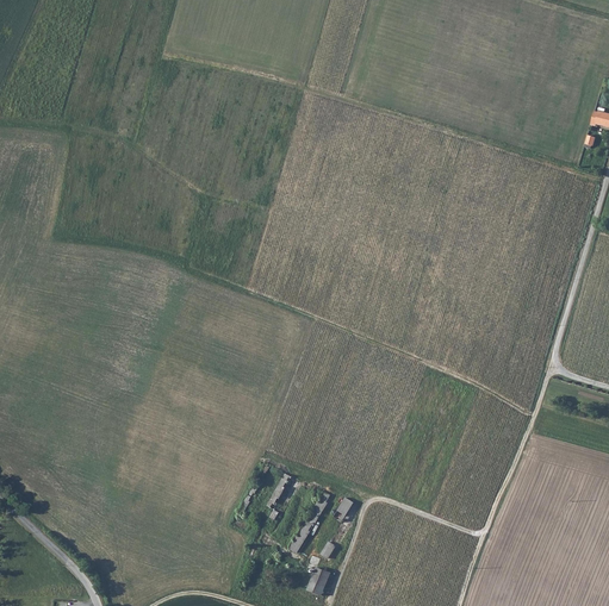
[(598,117),(595,129),(600,130),(601,129),(608,131),(608,118),(602,117),(601,117),(598,117)]
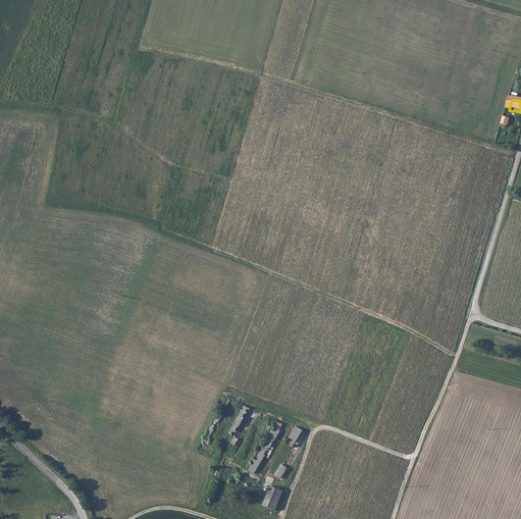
[(227,398),(203,439),(206,442),(230,400),(227,398)]
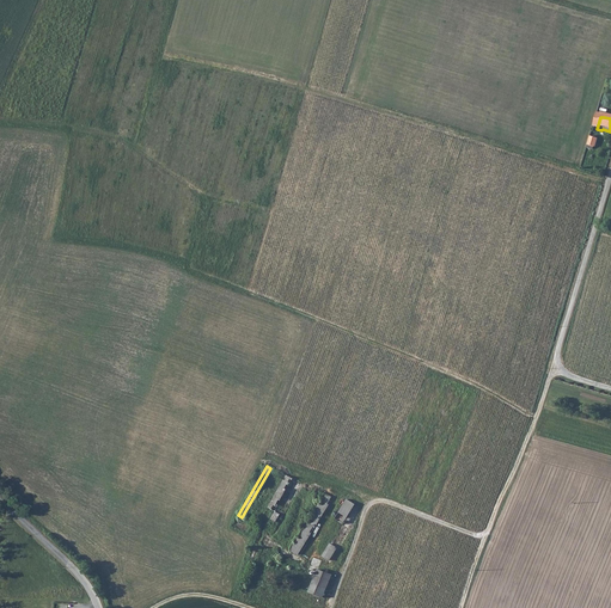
[(267,507),(281,516),(300,483),(286,474),(267,507)]
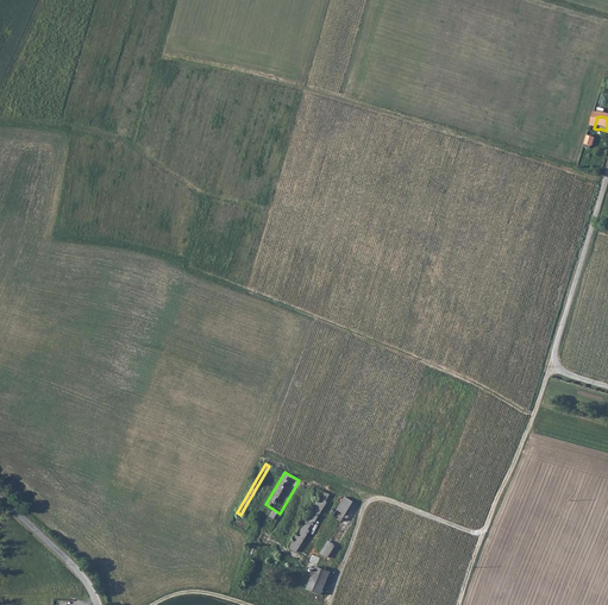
[(325,491),(288,548),(295,552),(331,495),(325,491)]
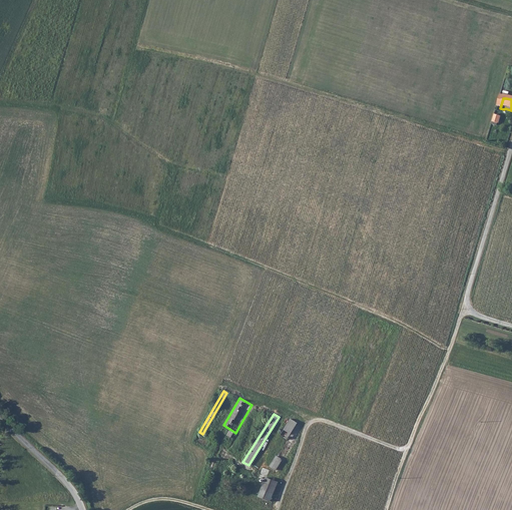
[(280,434),(287,439),(298,422),(290,417),(280,434)]
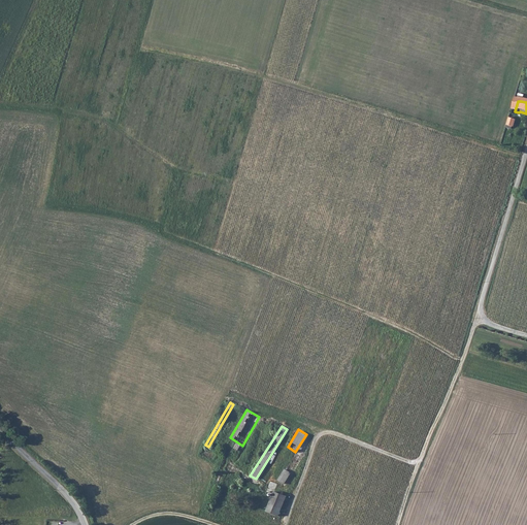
[(276,479),(284,484),(301,456),(294,452),(276,479)]
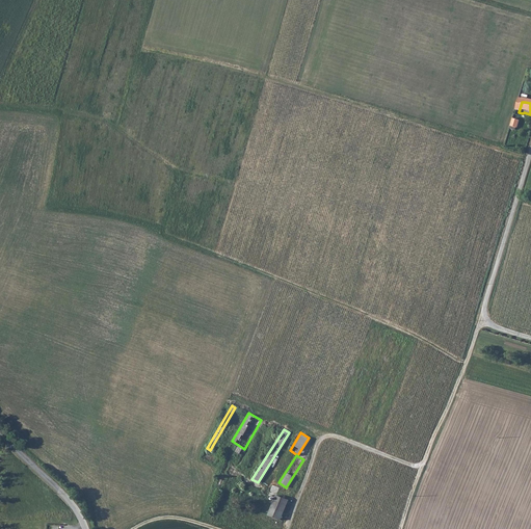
[(279,522),(287,501),(275,496),(267,517),(279,522)]
